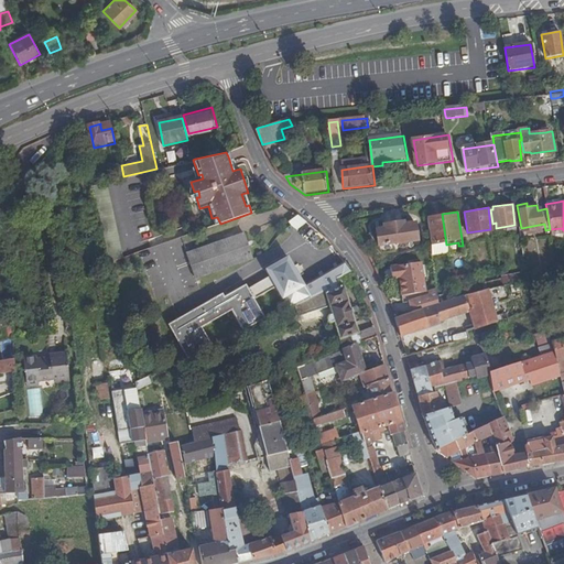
[(433,247),(446,245),(442,214),(425,216),(430,243),(430,249),(433,249),(433,247)]
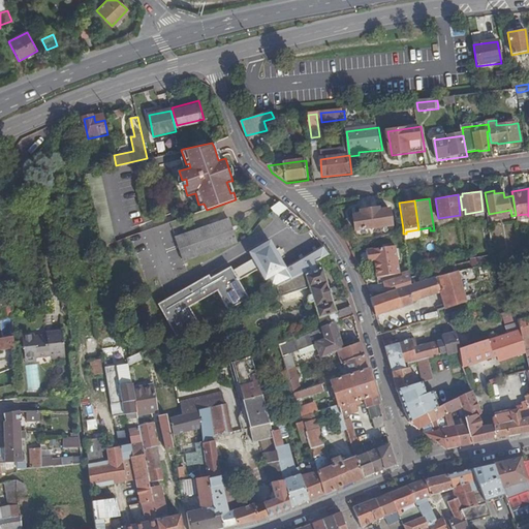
[(377,206),(368,207),(371,227),(390,225),(387,208),(377,209),(377,206)]
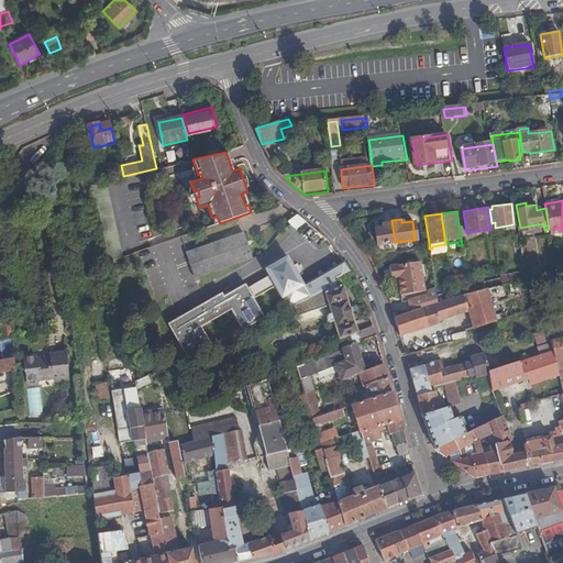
[(394,242),(395,242),(392,220),(383,221),(383,225),(373,227),(375,243),(394,240),(394,242)]
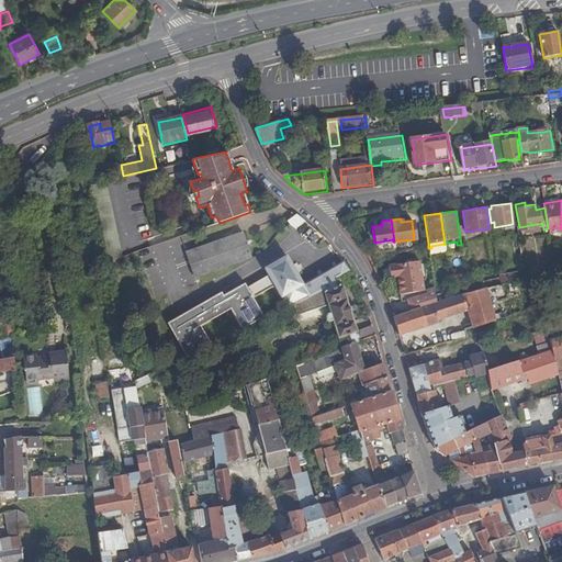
[(243,233),(186,253),(195,278),(251,257),(243,233)]
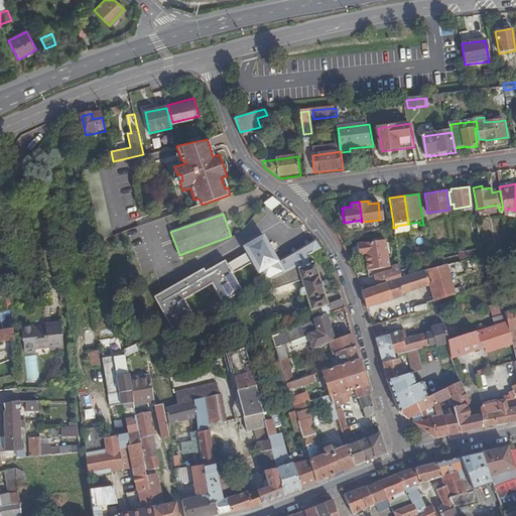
[(167,229),(163,218),(134,228),(138,239),(167,229)]
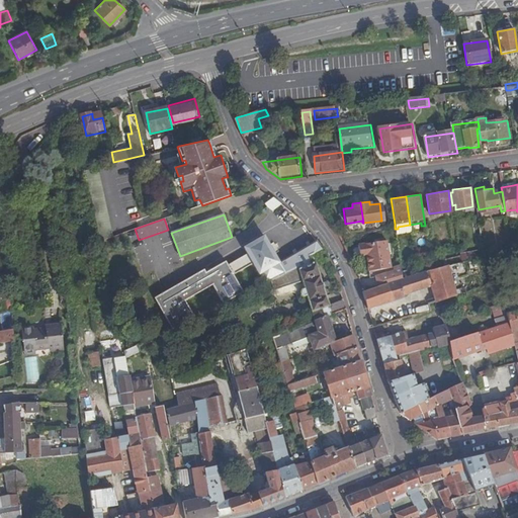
[(253,263),(263,282),(296,267),(297,270),(316,264),(313,255),(324,250),(324,249),(320,244),(318,241),(280,261),(275,253),(270,244),(264,235),(244,247),(247,253),(253,263)]
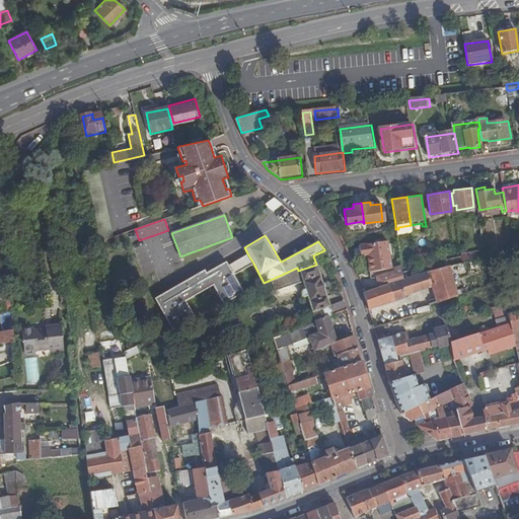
[(387,240),(359,243),(361,255),(367,254),(369,271),(391,268),(387,240)]
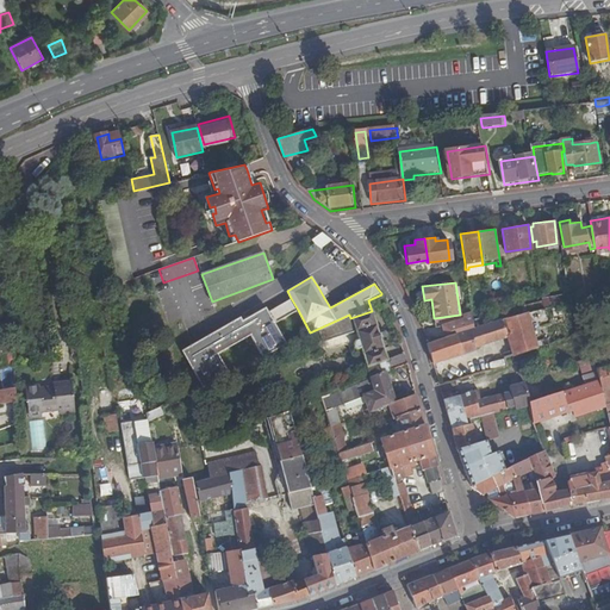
[(323,285),(318,287),(324,298),(329,296),(323,285)]
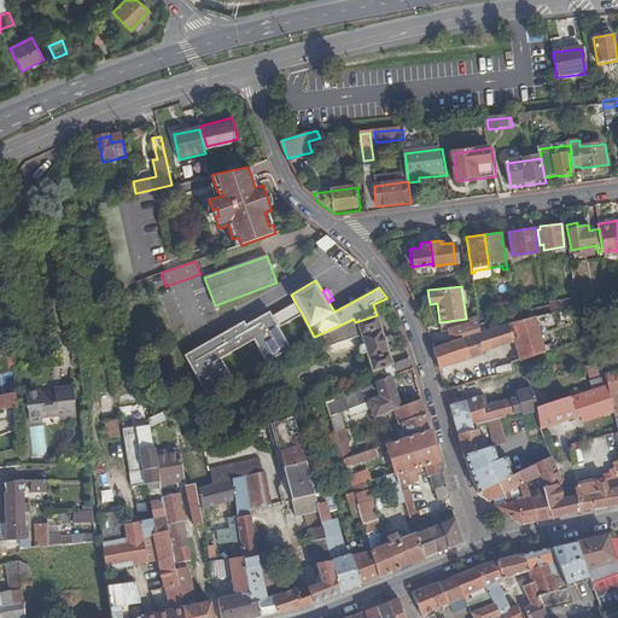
[(302,314),(295,302),(272,318),(269,313),(248,326),(245,324),(184,356),(205,392),(216,388),(232,379),(221,359),(254,339),(266,362),(290,349),(278,327),(302,314)]
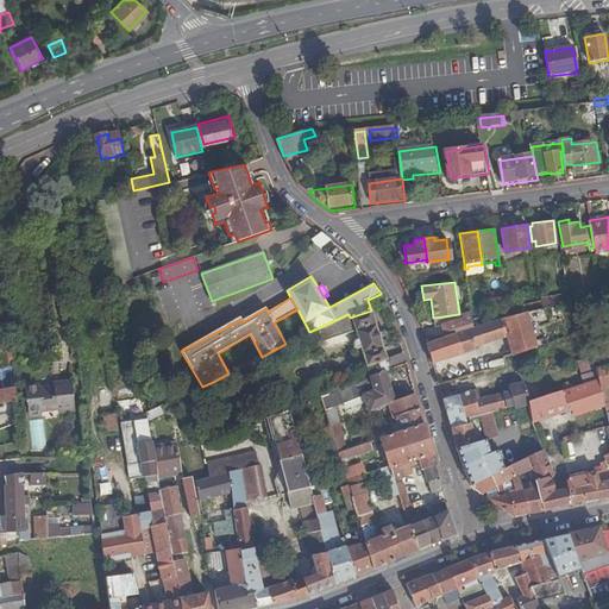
[(501,355),(502,353),(538,343),(537,337),(533,325),(550,319),(546,305),(541,306),(528,309),(507,315),(490,321),(481,324),(472,327),(446,336),(428,341),(427,341),(433,362),(477,349),(476,344),(508,334),(512,346),(503,349),(503,350),(500,351),(501,355)]
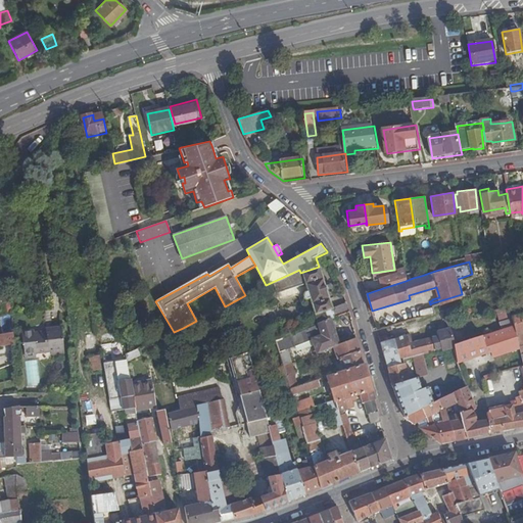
[(56,276),(65,275),(64,267),(63,263),(53,265),(56,276)]
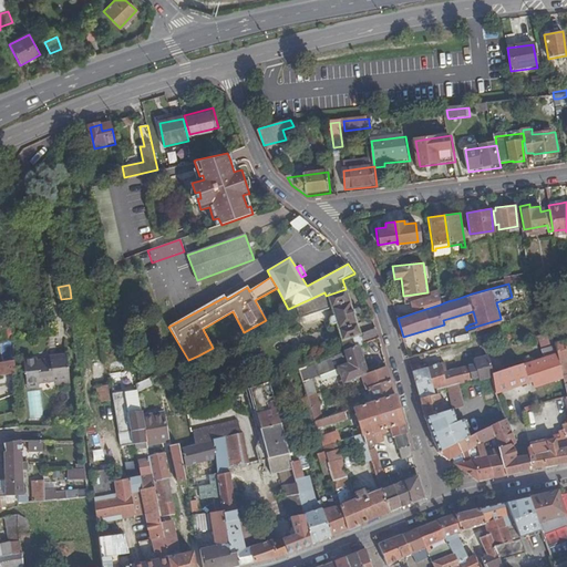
[(413,301),(415,312),(440,305),(437,288),(432,289),(432,295),(413,301)]
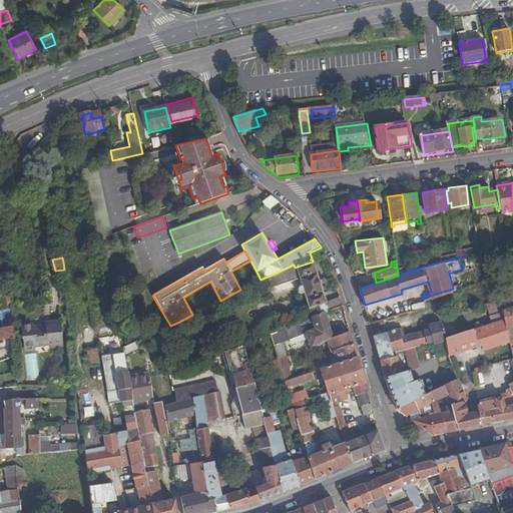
[(326,302),(313,262),(295,268),(301,286),(295,288),(296,293),(300,295),(304,293),(312,318),(323,314),(344,306),(341,298),(326,302)]
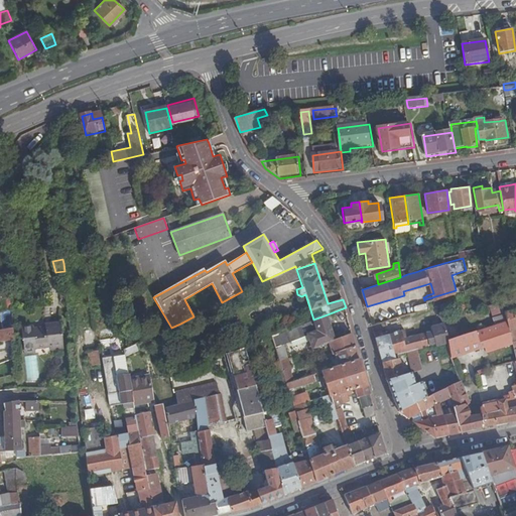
[(406,267),(407,274),(415,272),(414,265),(406,267)]
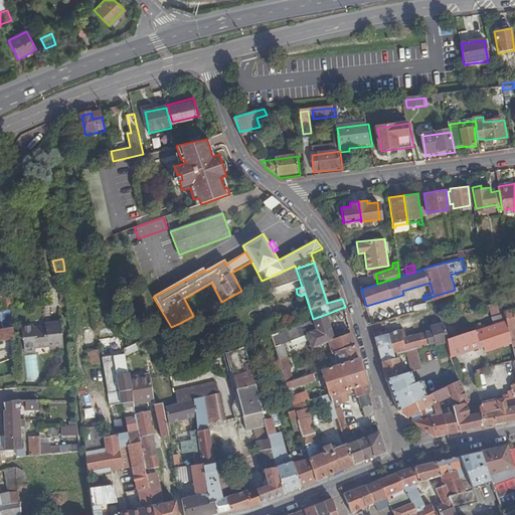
[(0,301),(1,302),(2,310),(13,308),(13,307),(12,294),(0,295),(0,301)]
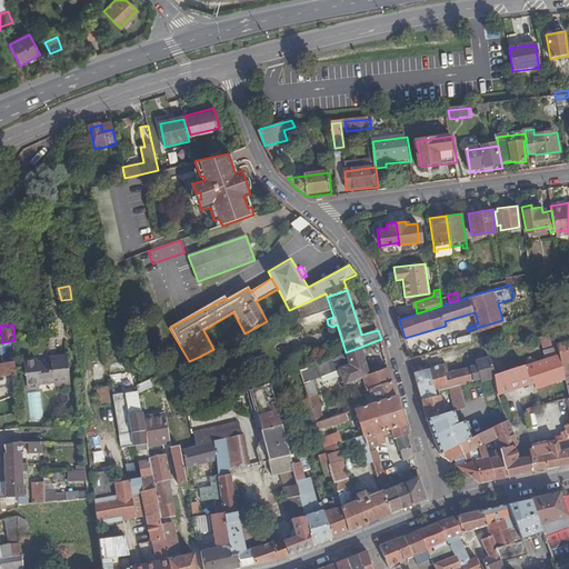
[(568,339),(556,342),(557,345),(558,351),(562,369),(568,367),(568,363),(568,359),(568,358),(568,339)]
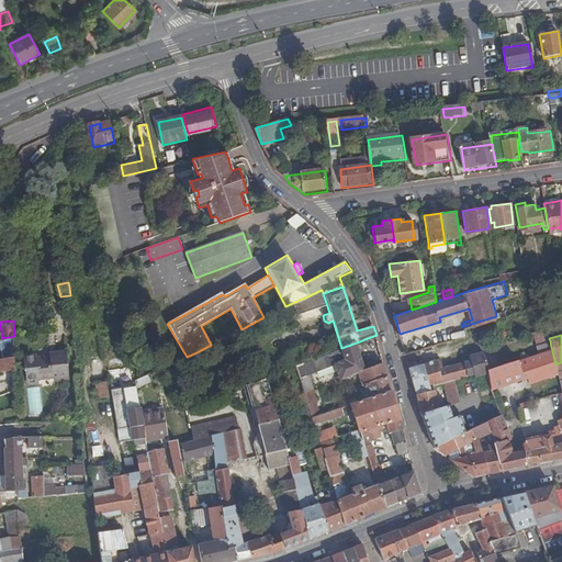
[(550,340),(535,345),(537,351),(551,347),(550,340)]
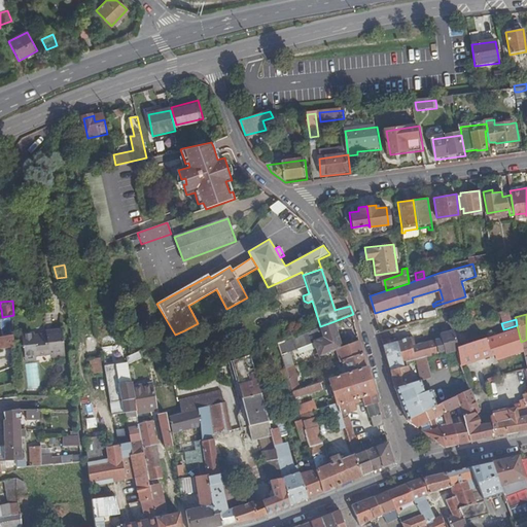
[(85,322),(93,359),(101,358),(94,320),(85,322)]
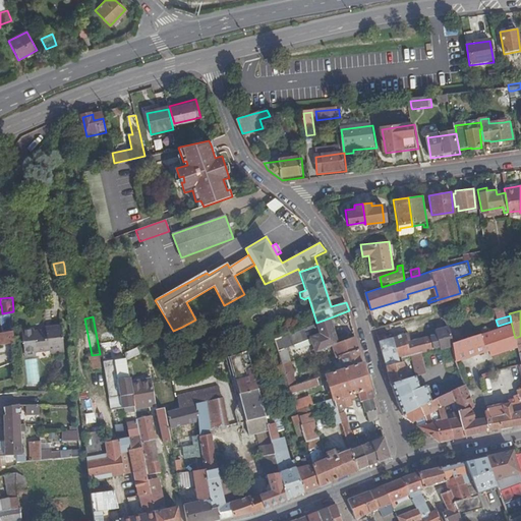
[(336,343),(328,319),(316,323),(320,334),(314,336),(310,337),(310,338),(314,350),(335,343),(336,343)]
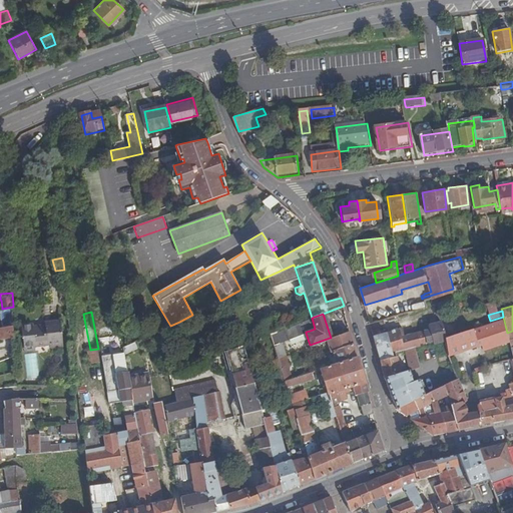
[(483,349),(509,341),(508,338),(507,333),(503,317),(490,321),(445,337),(444,337),(445,339),(449,353),(482,344),(483,349)]
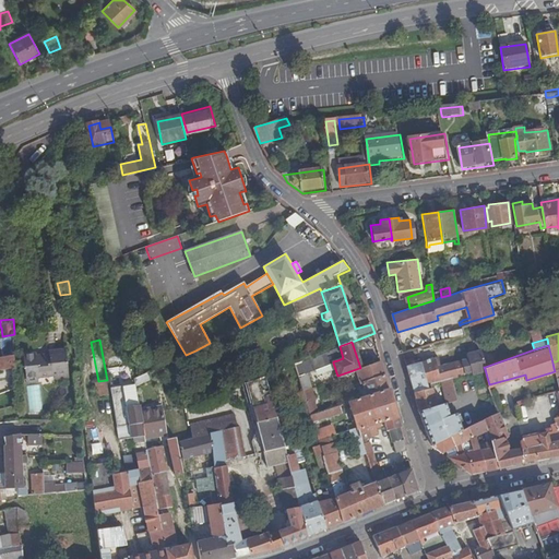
[(333,349),(337,360),(343,358),(340,346),(333,349)]
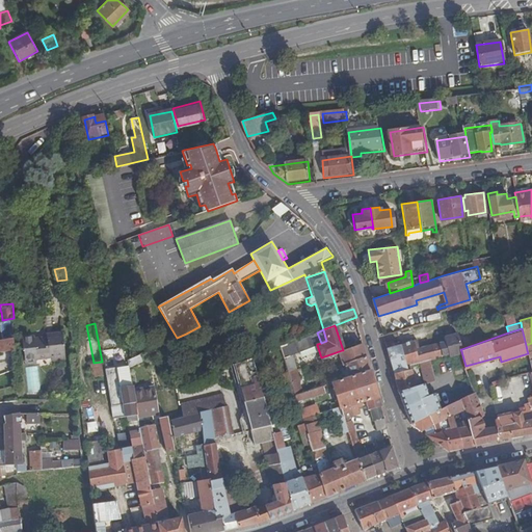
[(321,343),(317,333),(293,342),(289,343),(278,347),(286,367),(286,370),(295,367),(292,353),(298,351),(299,352),(317,345),(317,344),(321,343)]
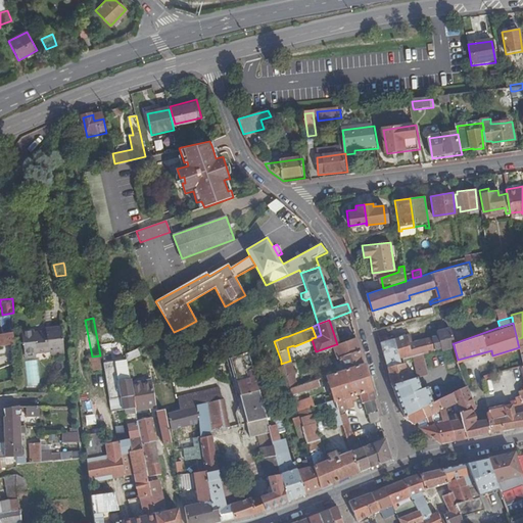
[(450,328),(444,329),(436,331),(438,335),(430,337),(433,349),(441,347),(441,349),(454,345),(453,343),(454,343),(450,328)]
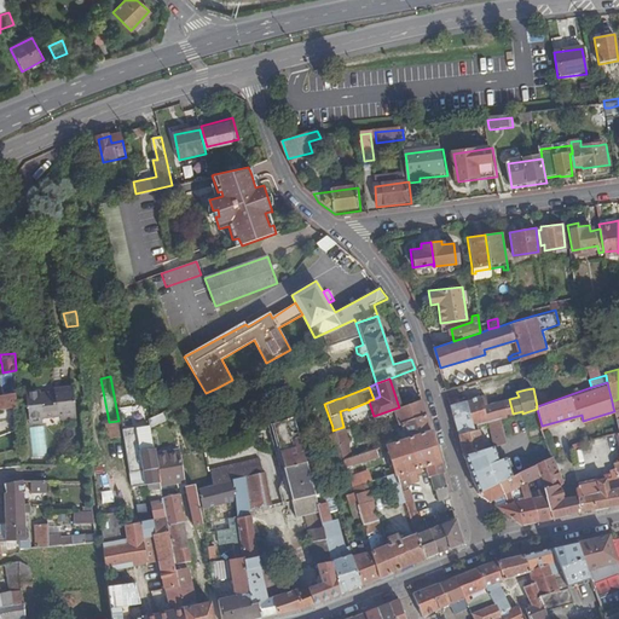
[(3,401),(3,408),(18,404),(17,391),(7,394),(7,400),(3,401)]
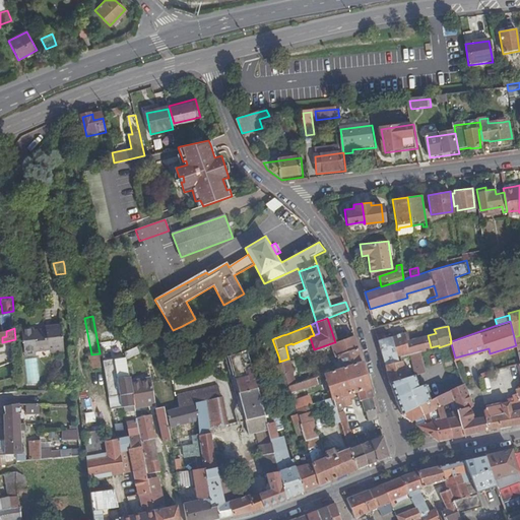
[(51,351),(51,354),(65,352),(62,328),(52,329),(53,331),(48,332),(35,333),(35,331),(22,332),(25,353),(51,351)]
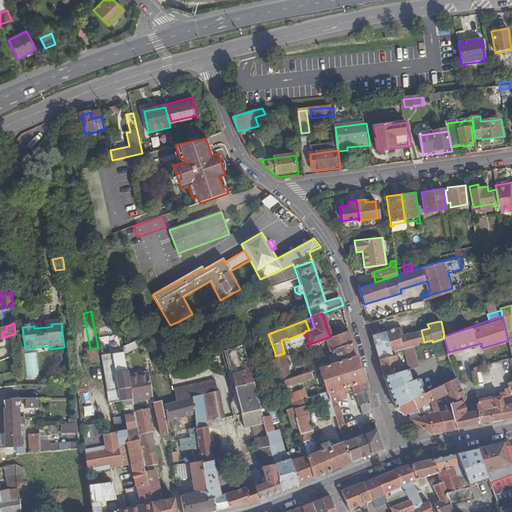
[(404,348),(401,335),(399,327),(383,331),(389,352),(391,351),(404,348)]
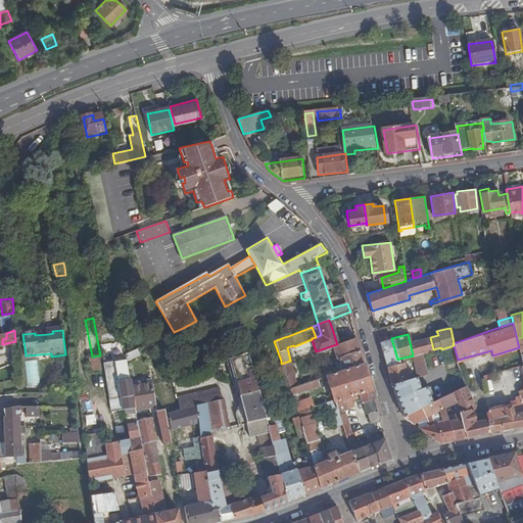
[(380,336),(387,363),(397,360),(391,338),(390,336),(386,337),(385,335),(380,336)]
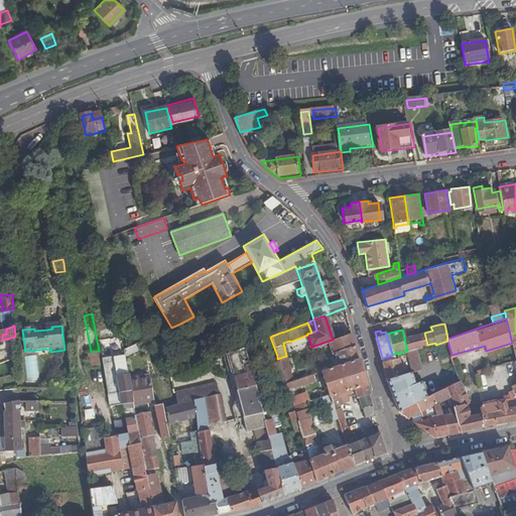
[(332,340),(336,353),(357,346),(353,333),(333,340),(332,340)]
